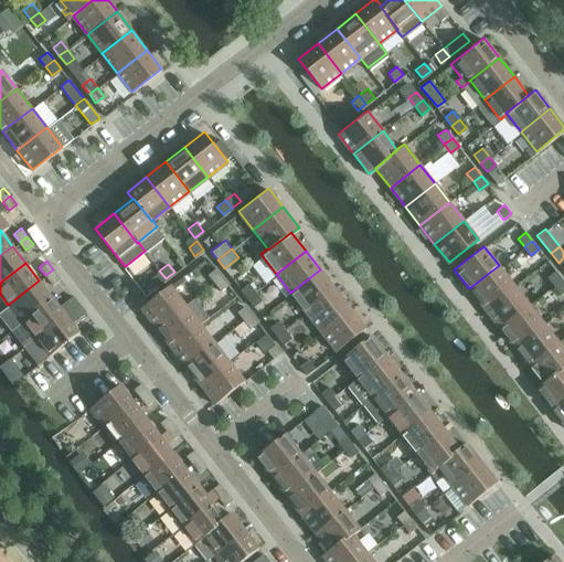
[(469,288),(485,308),(513,285),(499,265),(469,288)]
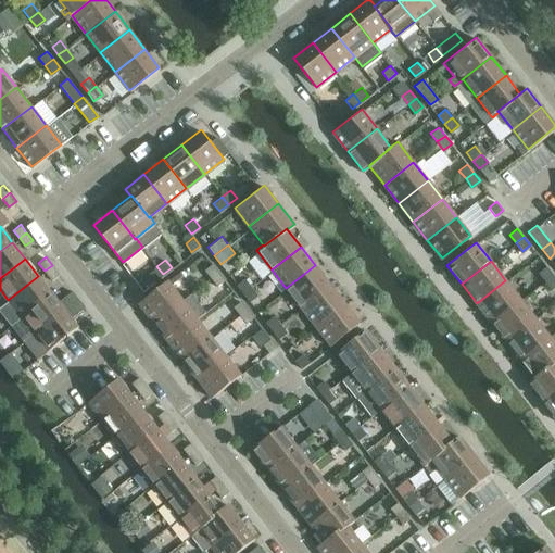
[(204,268),(211,277),(218,271),(212,263),(204,268)]
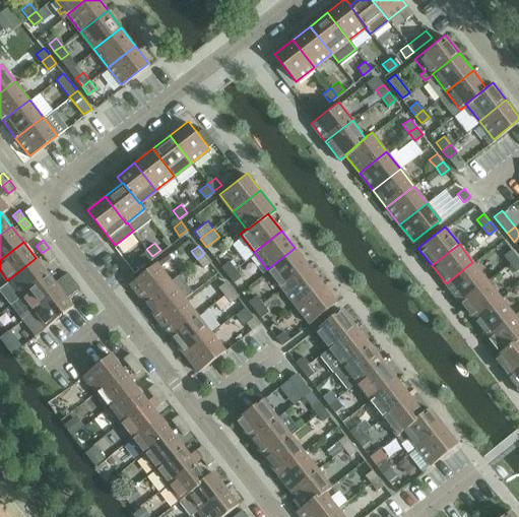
[(49,248),(42,253),(48,261),(55,255),(49,248)]
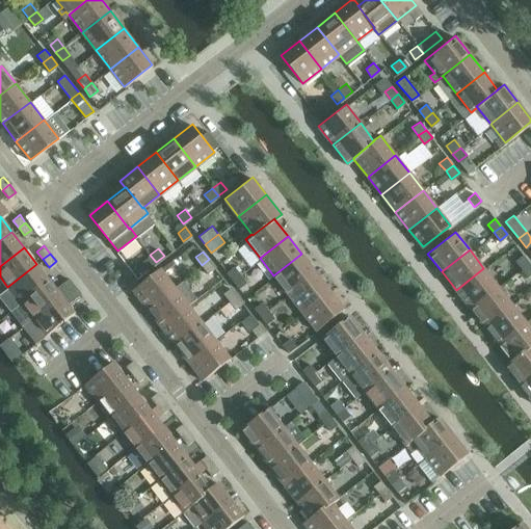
[(273,275),(288,294),(316,272),(301,254),(273,275)]
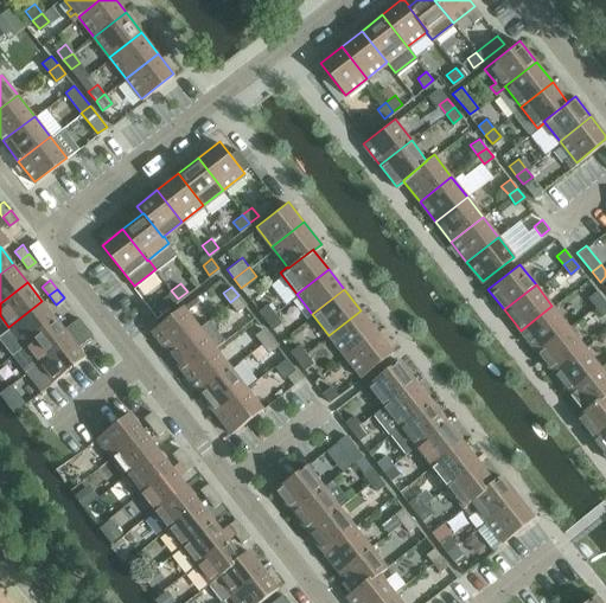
[(587,296),(594,306),(604,299),(597,289),(587,296)]
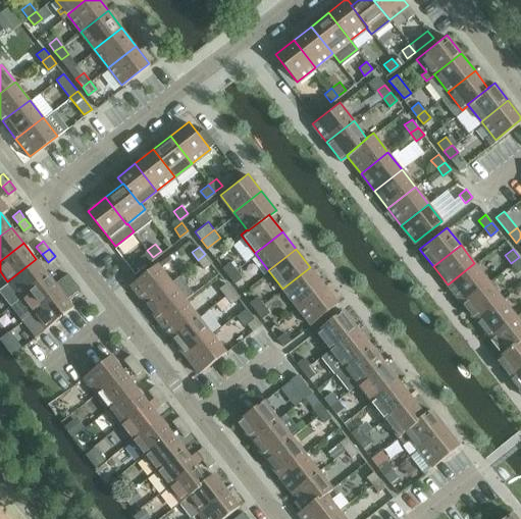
[(153,257),(147,250),(140,256),(146,263),(153,257)]
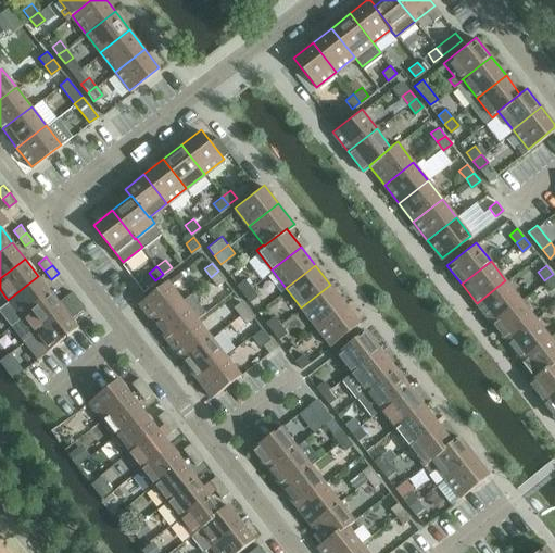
[(218,271),(211,277),(216,285),(224,279),(218,271)]
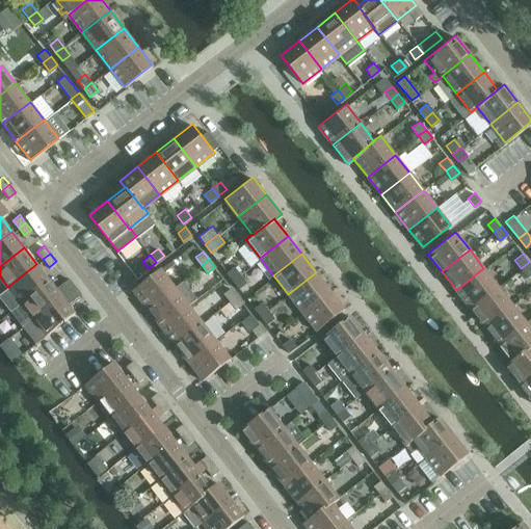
[(530,264),(529,262),(521,268),(527,275),(530,272),(530,264)]
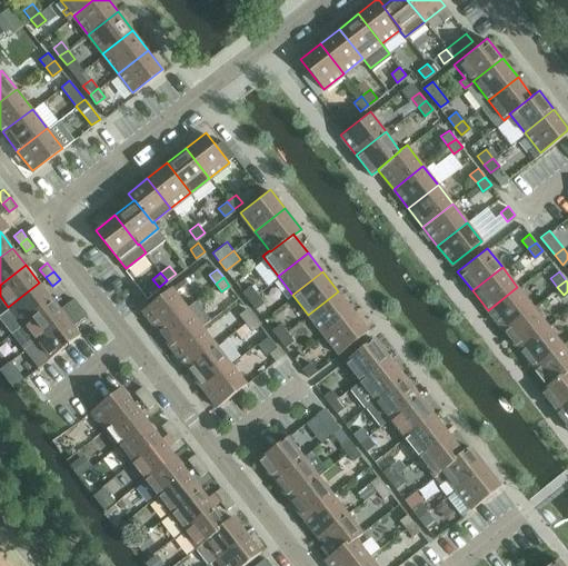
[(21,324),(52,299),(39,283),(8,307),(0,313),(0,315),(12,330),(21,324)]
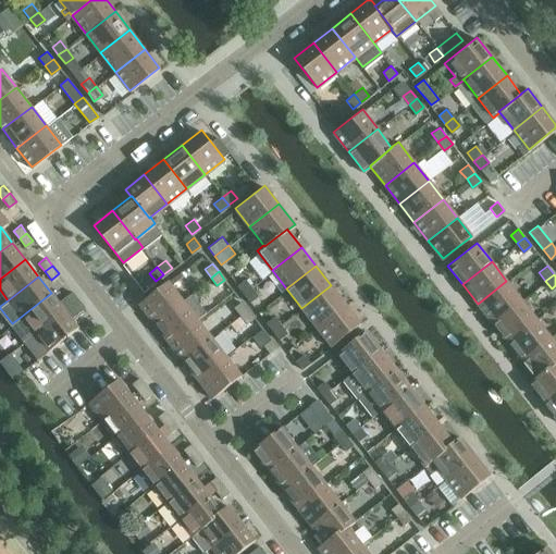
[(237,284),(244,293),(251,286),(245,278),(237,284)]
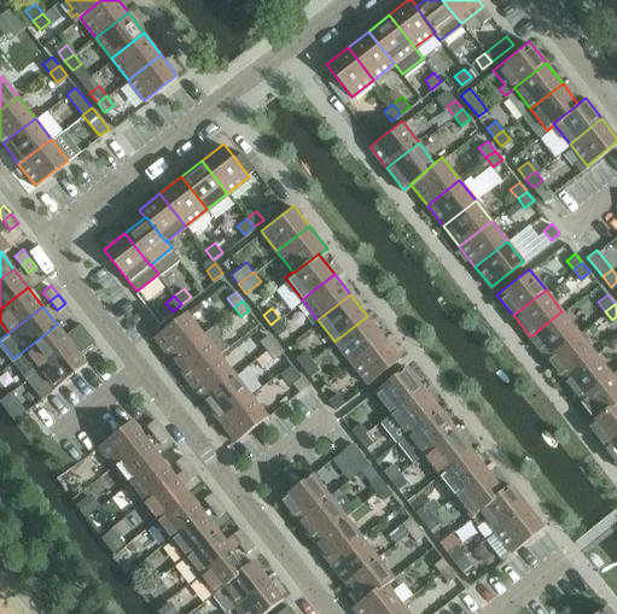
[(153,335),(170,357),(202,332),(185,310),(153,335)]
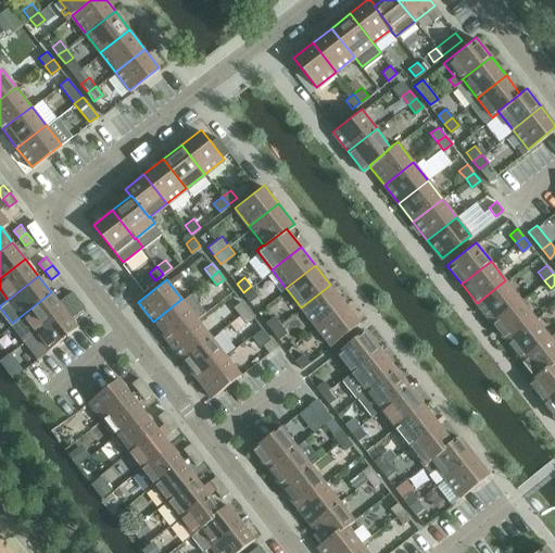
[(477,303),(491,322),(520,299),(505,280),(477,303)]
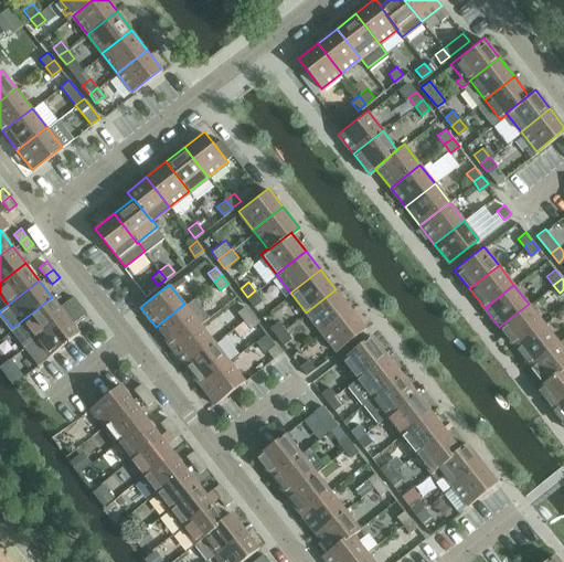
[(306,313),(320,331),(350,308),(336,289),(306,313)]
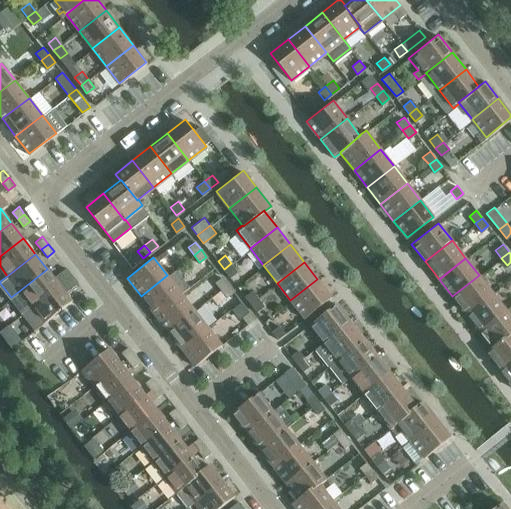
[(231,263),(224,269),(230,277),(237,271),(231,263)]
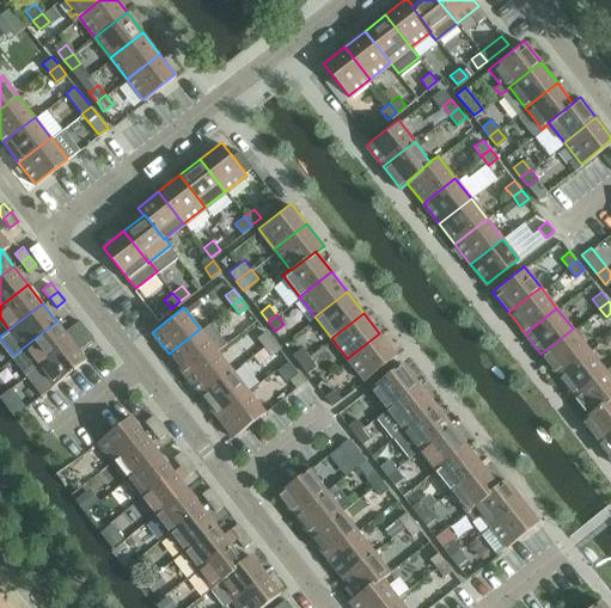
[(71,325),(78,335),(86,327),(79,319),(71,325)]
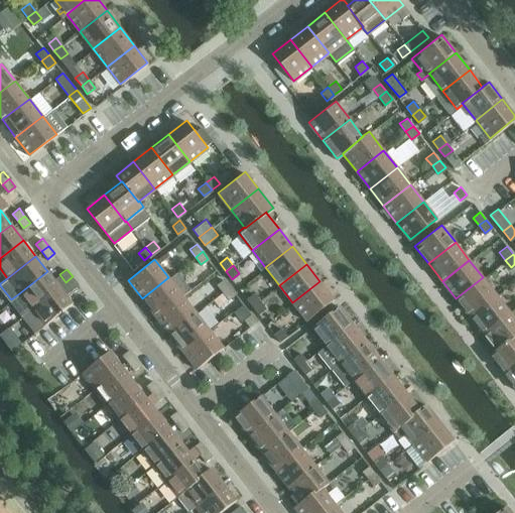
[(19,293),(31,309),(59,287),(47,271),(19,293)]
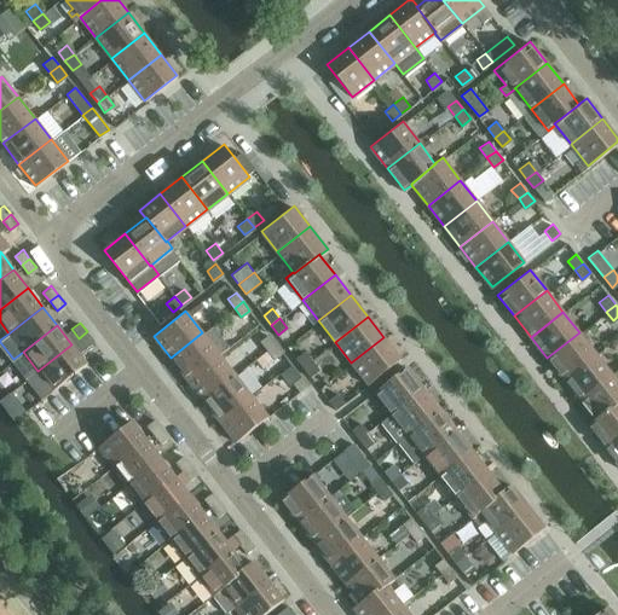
[(186,378),(218,353),(227,346),(212,325),(202,332),(171,358),(186,378)]
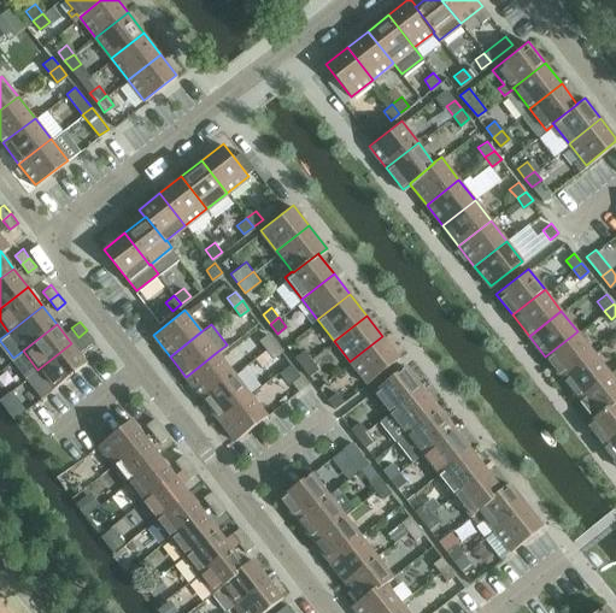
[(87,330),(78,337),(84,346),(93,340),(87,330)]
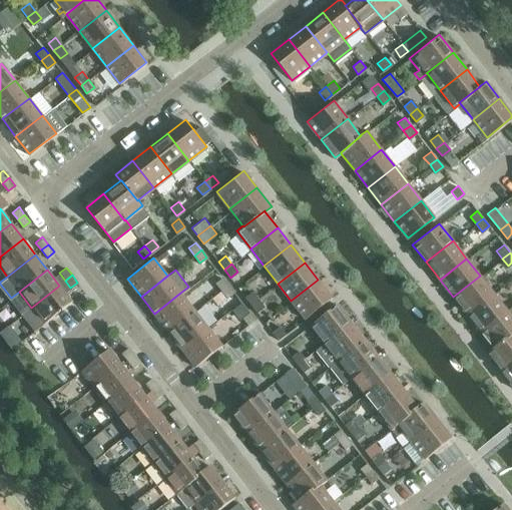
[(453,297),(466,314),(493,293),(480,276),(453,297)]
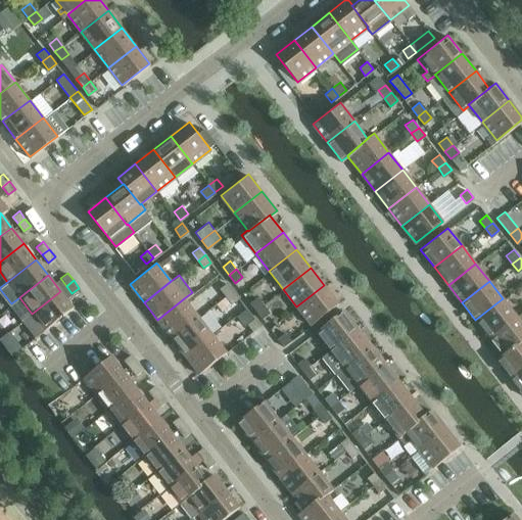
[(219,287),(225,295),(232,289),(226,282),(219,287)]
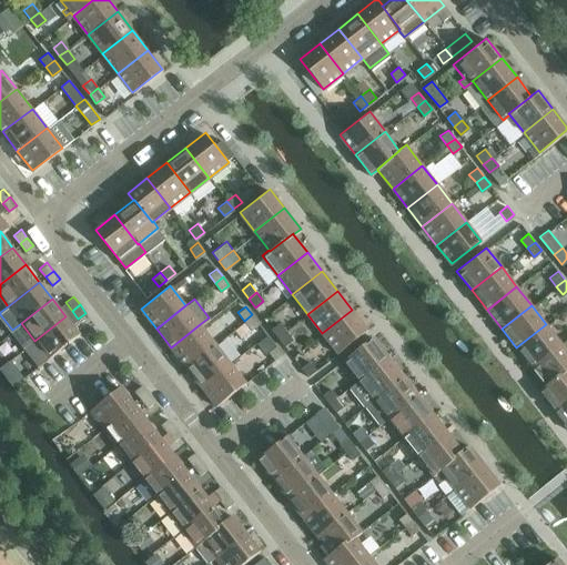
[(352,310),(322,333),(337,352),(367,329),(352,310)]
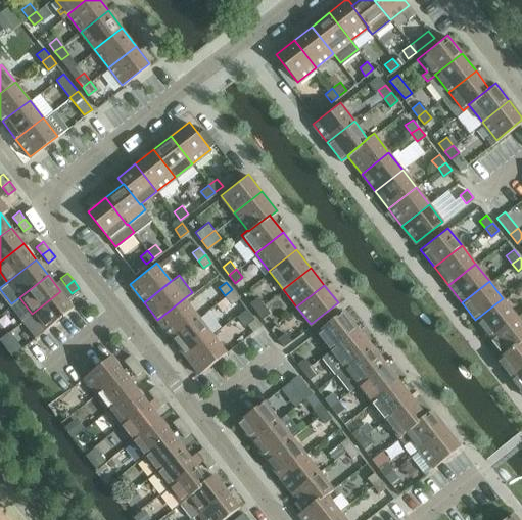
[(232,289),(225,295),(231,302),(238,297),(232,289)]
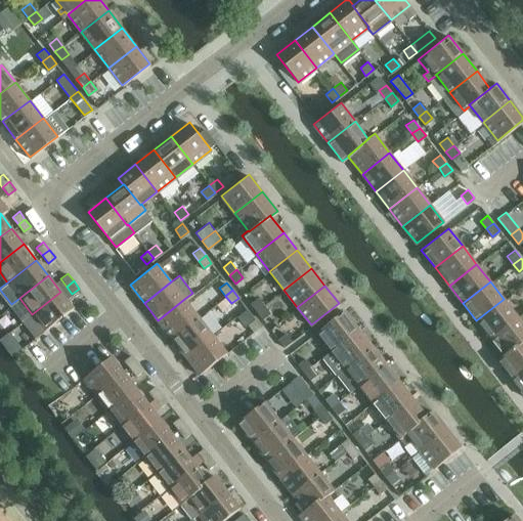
[(60,292),(32,314),(44,330),(73,307),(60,292)]
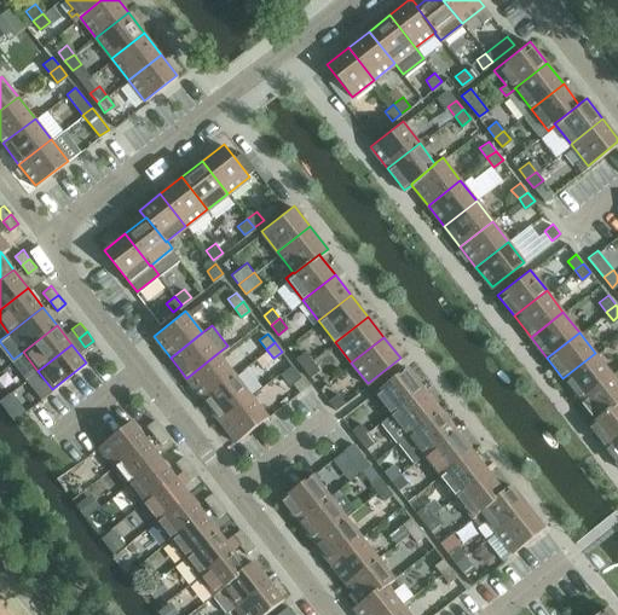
[(295,357),(302,366),(312,359),(305,349),(295,357)]
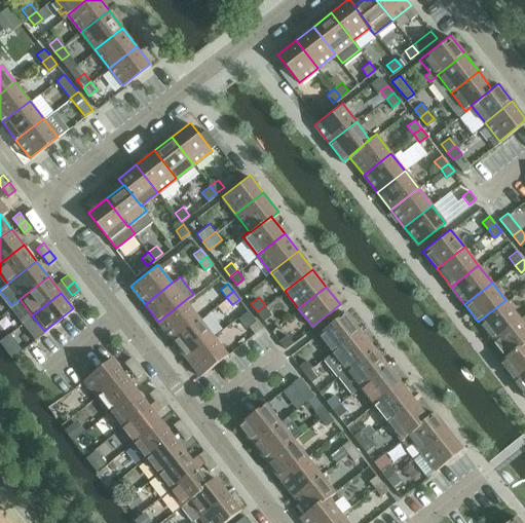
[(158,322),(172,339),(199,318),(185,300),(158,322)]
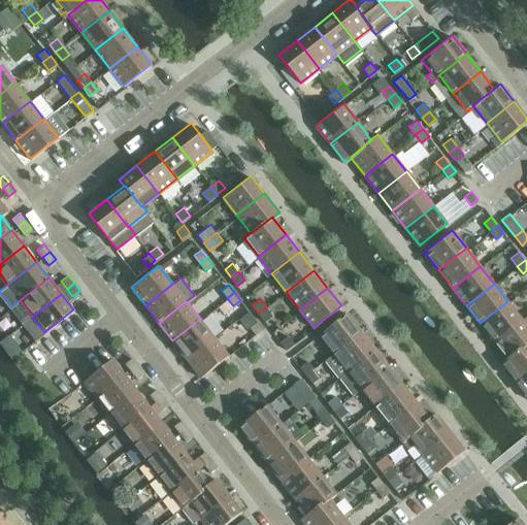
[(480,323),(494,340),(521,319),(507,301),(480,323)]
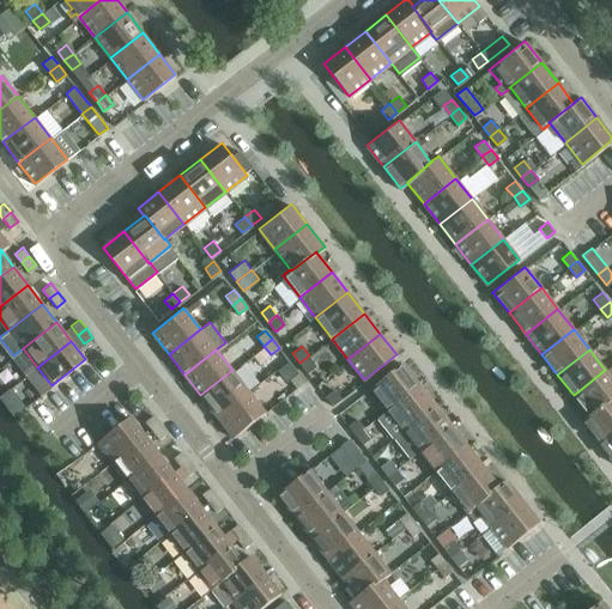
[(309,355),(300,363),(307,372),(316,365),(309,355)]
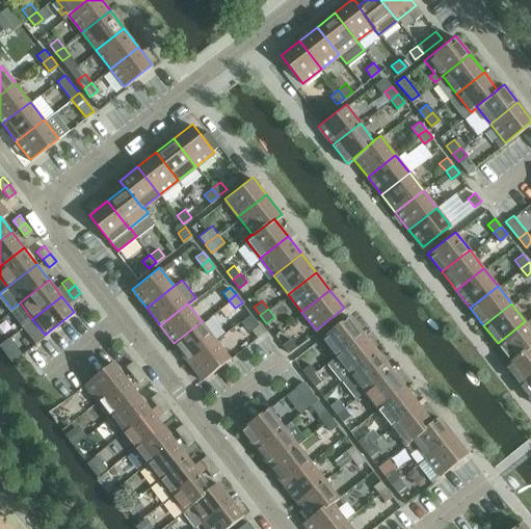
[(248,331),(250,328),(257,337),(264,331),(249,312),(240,320),(248,331)]
